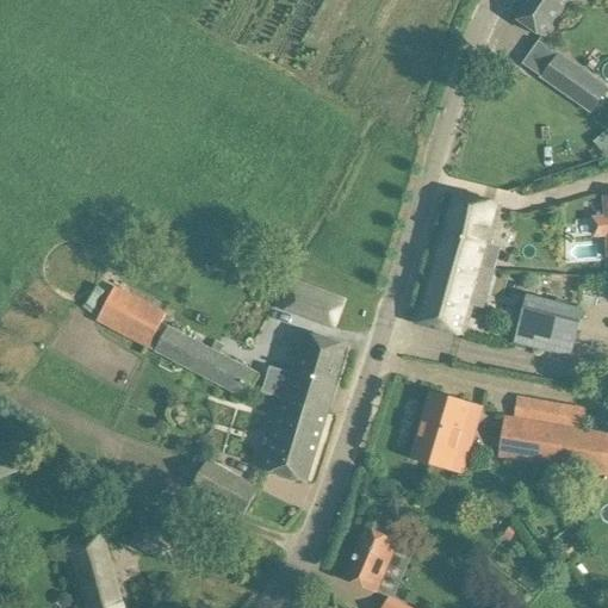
[(540,35),(564,0),(520,0),(510,14),(540,35)]
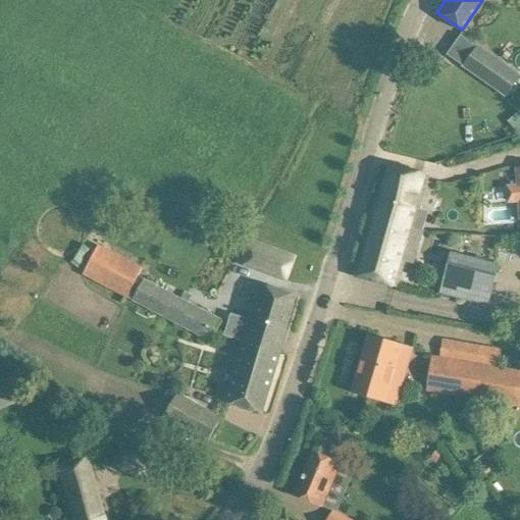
[(476,45),(462,64),(504,94),(518,74),(476,45)]
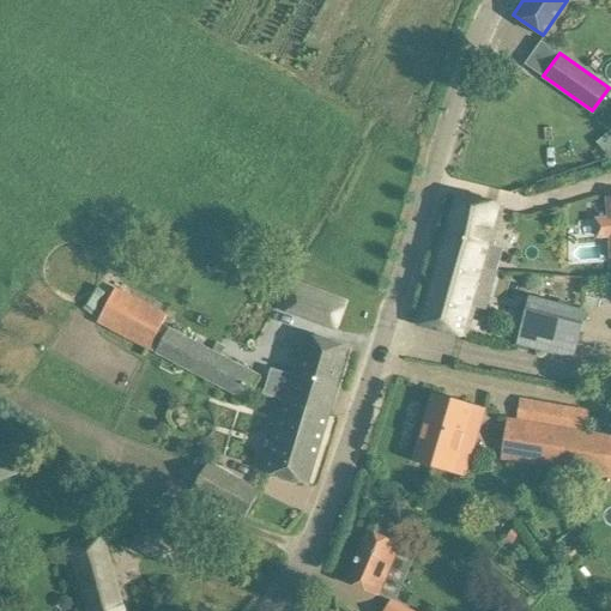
[(464,259),(484,265),(502,201),(453,187),(435,249),(465,258),(464,259)]
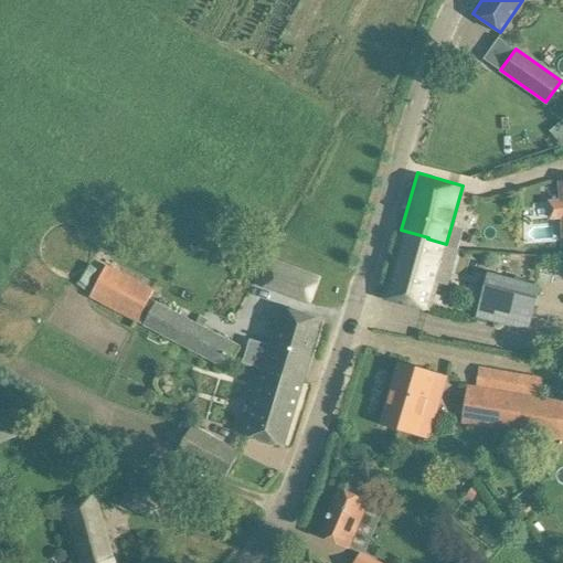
[(427,309),(446,244),(427,238),(428,237),(401,230),(382,296),(427,309)]
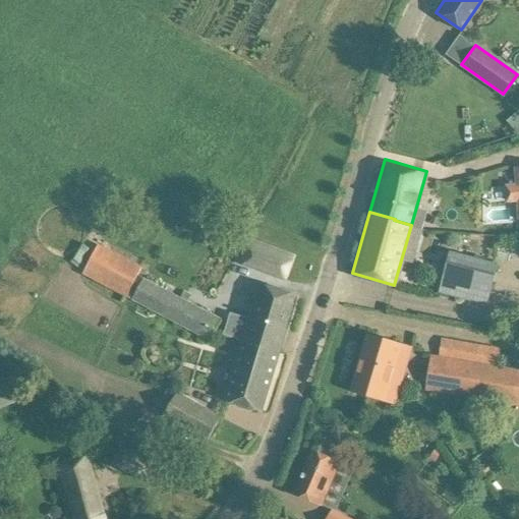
[(245,237),(237,260),(283,277),(291,255),(245,237)]
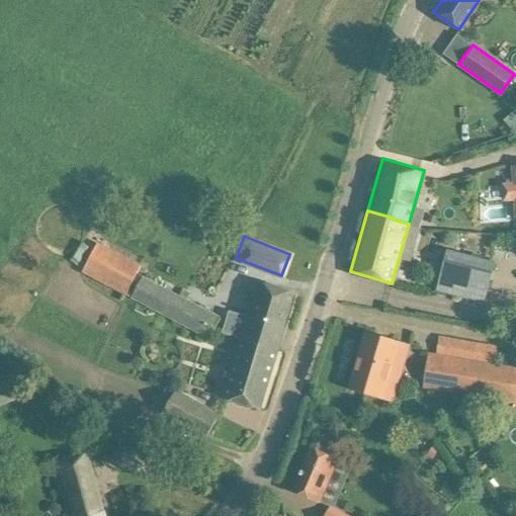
[(218,316),(141,275),(135,272),(139,264),(95,242),(91,249),(136,284),(213,325),(218,316)]
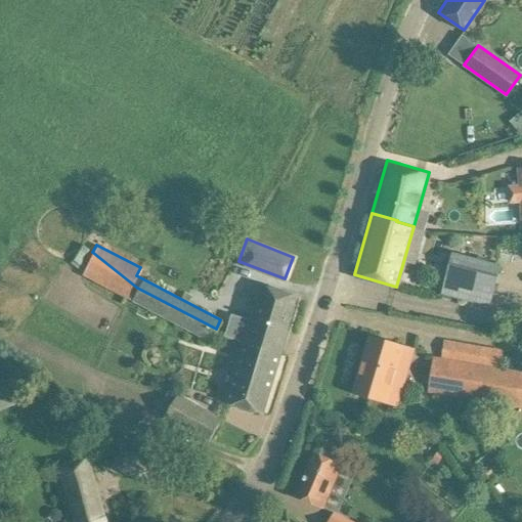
[(210,341),(216,329),(137,288),(92,252),(81,273),(131,299),(131,300),(210,341)]
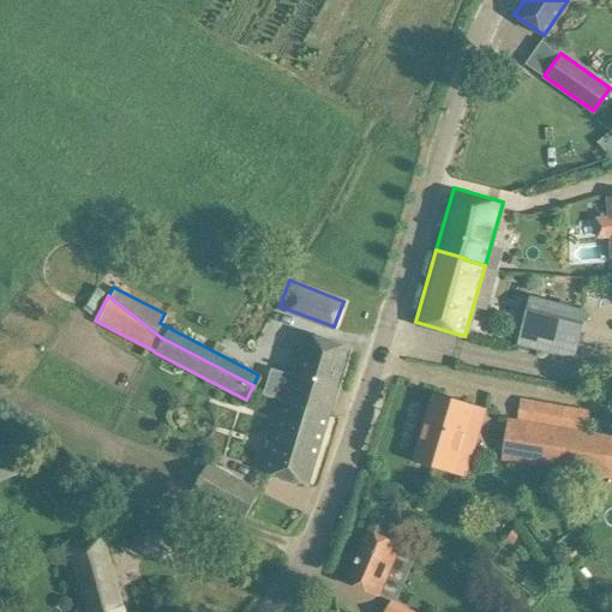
[(529,297),(516,345),(571,360),(586,313),(529,297)]
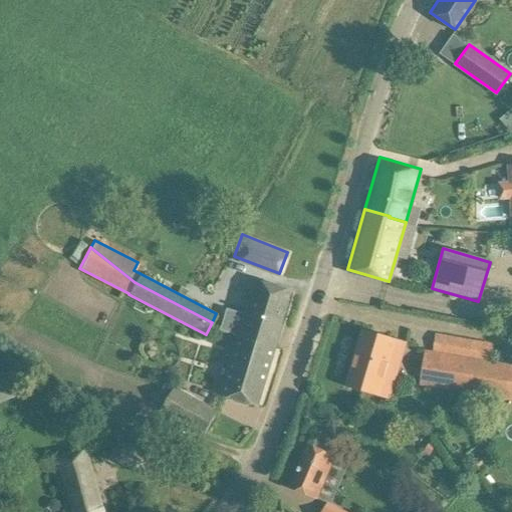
[(255,278),(237,333),(274,345),(291,289),(255,278)]
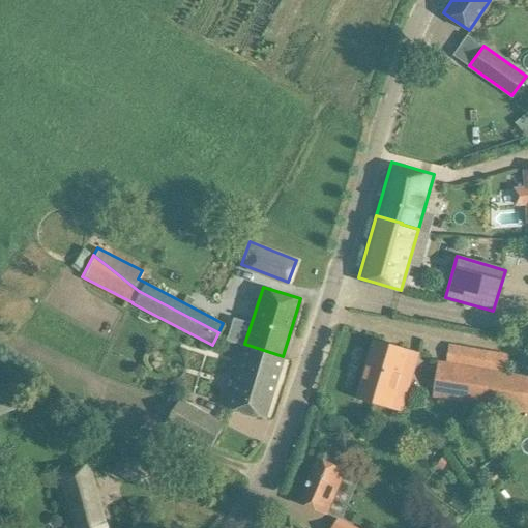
[(373,338),(355,398),(400,410),(406,389),(394,386),(397,378),(404,380),(413,350),(373,338)]
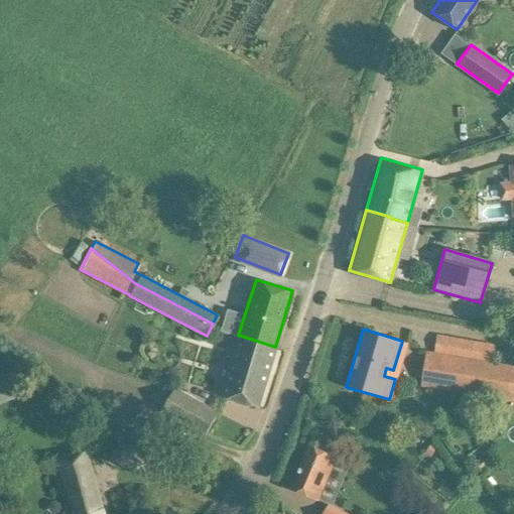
[(257,406),(275,347),(238,335),(220,395),(257,406)]
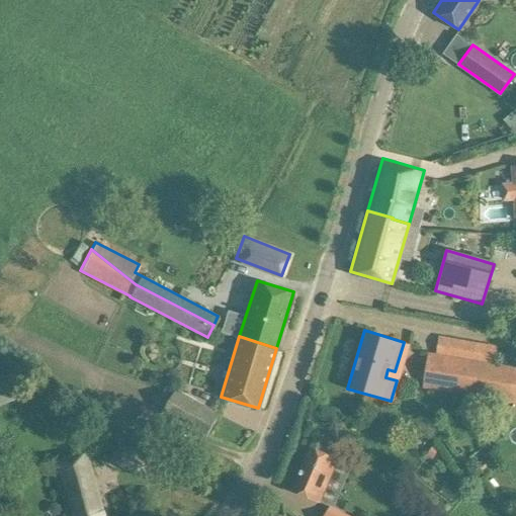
[(515,366),(433,353),(427,352),(422,384),(515,399),(515,366)]
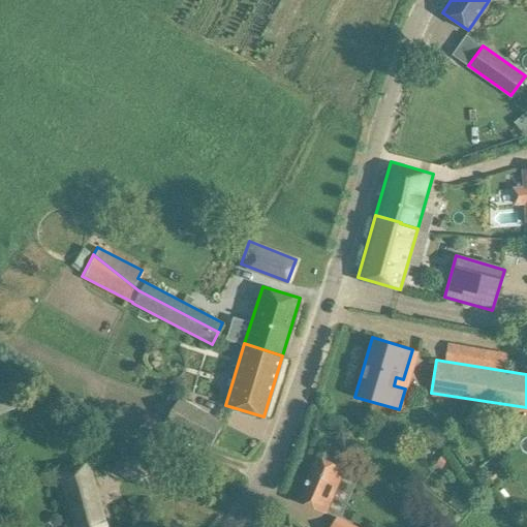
[(171,393),(163,406),(169,410),(164,420),(209,445),(222,422),(171,393)]
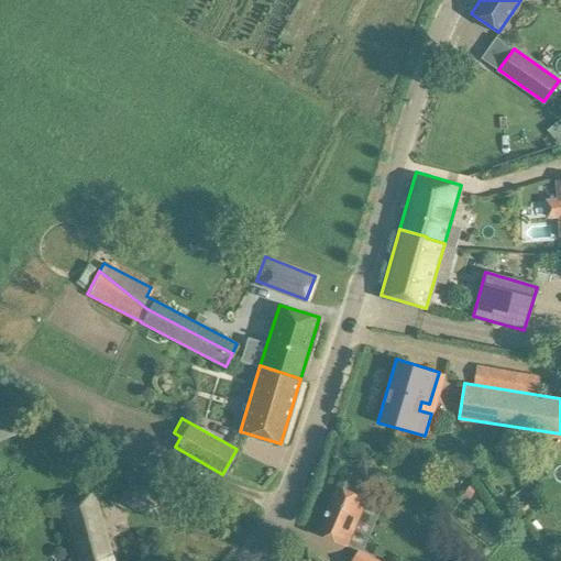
[(364,497),(361,496),(365,485),(345,477),(341,487),(337,485),(316,532),(337,541),(344,545),(364,497)]
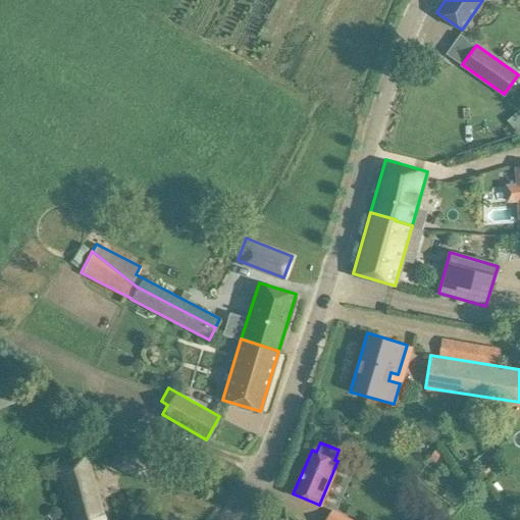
[(118,445),(110,462),(141,477),(150,459),(118,445)]
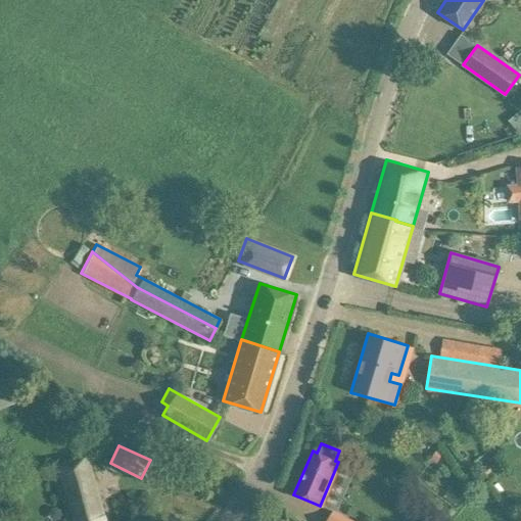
[(101,520),(82,455),(48,465),(67,520),(101,520)]
